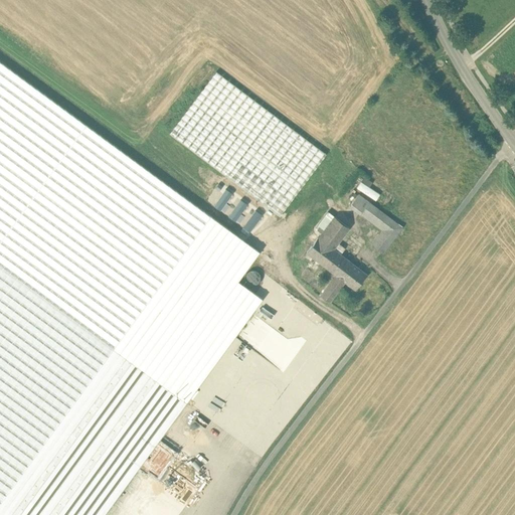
[(326,154),(216,71),(169,134),(280,216),(326,154)]
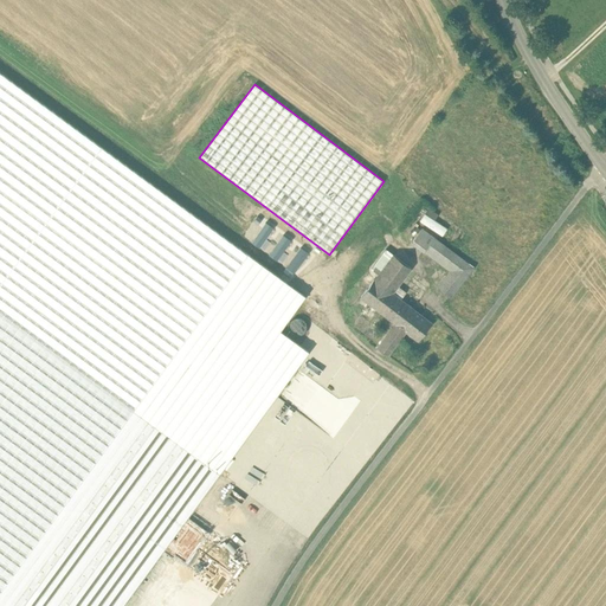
[(446,226),(433,219),(437,212),(426,207),(419,221),(443,234),(446,226)]
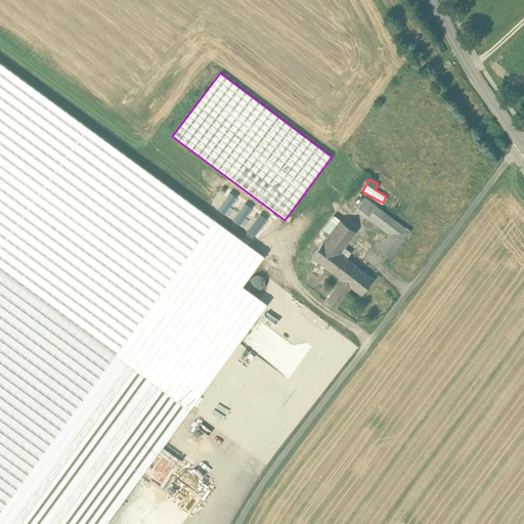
[(230,182),(229,182),(228,183),(227,184),(226,185),(226,186),(226,187),(227,188),(227,189),(228,190),(229,191),(230,191),(232,191),(233,190),(234,189),(234,188),(235,187),(235,186),(235,185),(234,184),(233,183),(232,182),(231,182),(230,182)]
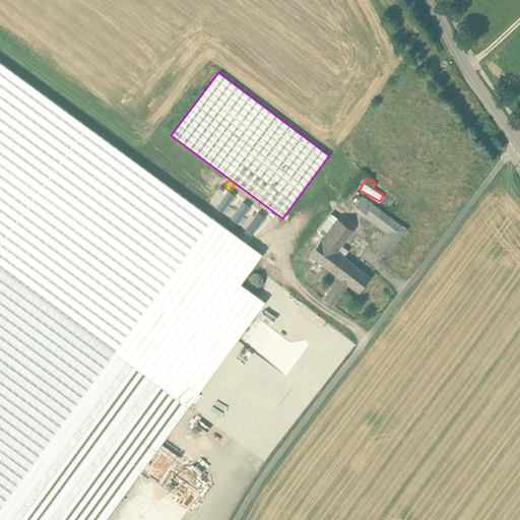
[(238,187),(237,187),(236,187),(235,188),(234,189),(233,190),(233,191),(233,192),(233,193),(234,194),(235,195),(237,196),(238,195),(240,195),(240,194),(241,194),(241,192),(242,191),(241,190),(241,189),(240,188),(239,187),(238,187)]
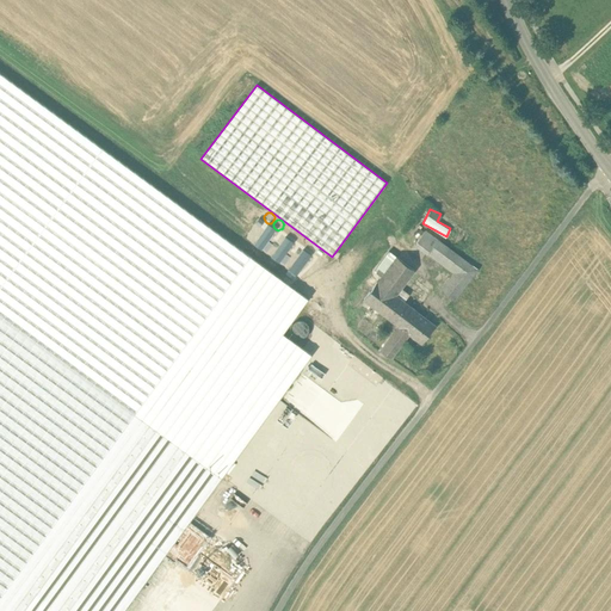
[(290,228),(289,227),(288,227),(285,228),(284,228),(283,229),(282,232),(282,233),(282,234),(282,236),(283,238),(284,239),(285,240),(288,240),(289,240),(291,240),(292,239),(294,238),(294,236),(295,234),(295,233),(294,232),(294,229),(292,228),(290,228)]
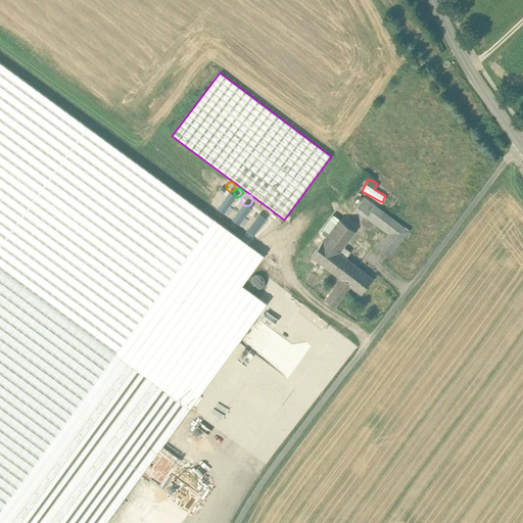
[(396,223),(363,198),(354,208),(388,234),(396,223)]
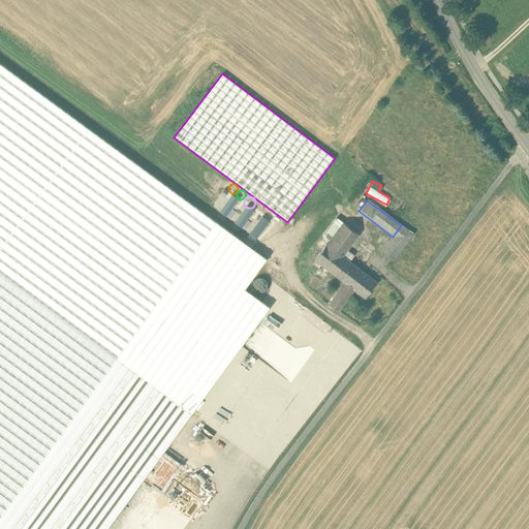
[(359,234),(343,222),(327,244),(342,256),(359,234)]
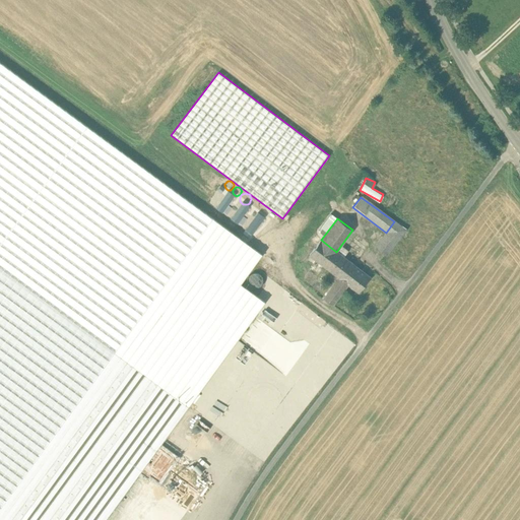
[(386,233),(375,248),(385,255),(405,230),(394,221),(386,233)]
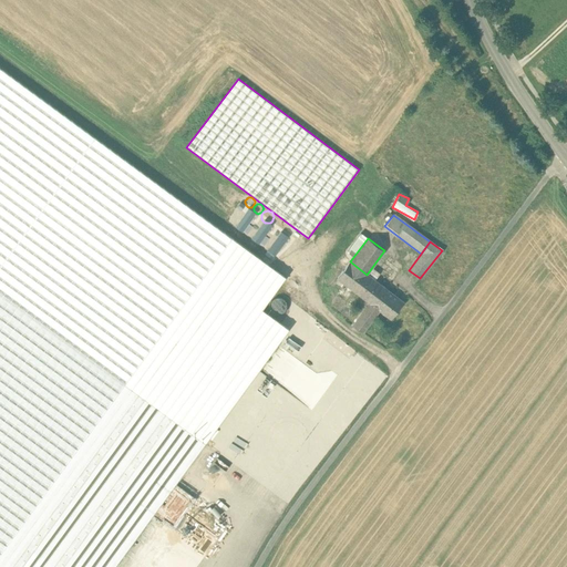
[(350,261),(349,261),(338,277),(370,302),(375,307),(388,291),(367,275),(350,261)]
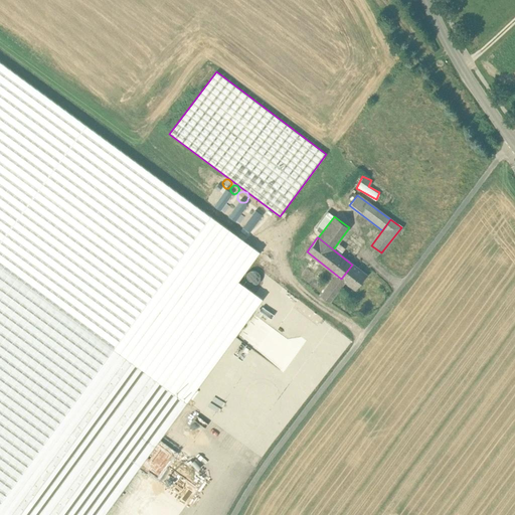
[(0,502),(114,348),(0,265),(0,502)]
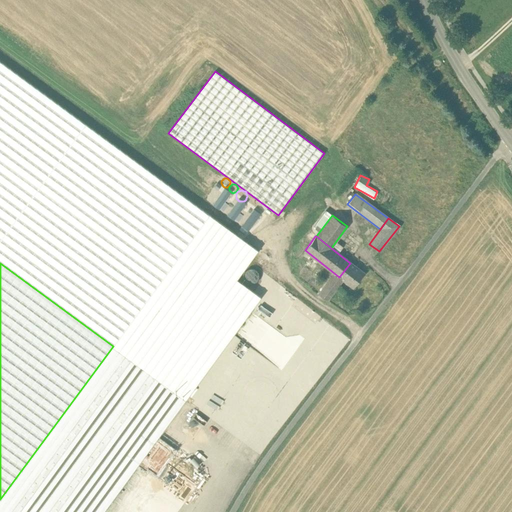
[(364,273),(350,263),(339,277),(342,279),(353,287),(364,273)]
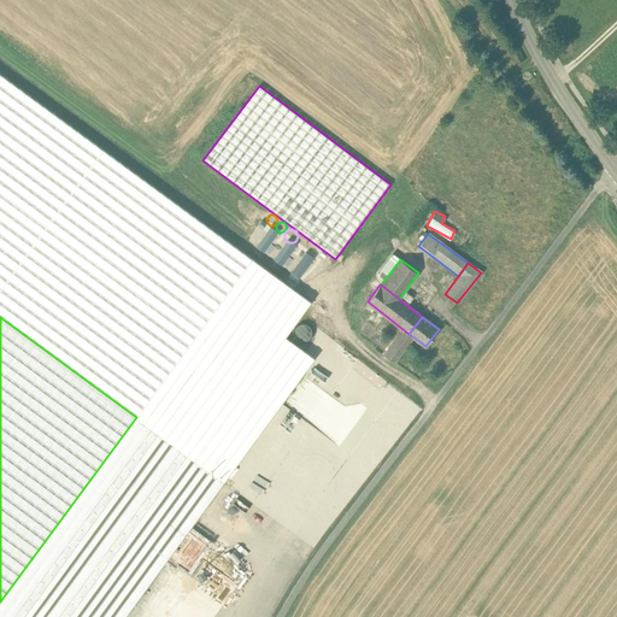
[(385,353),(383,354),(394,362),(412,336),(409,334),(403,329),(394,341),(385,353)]
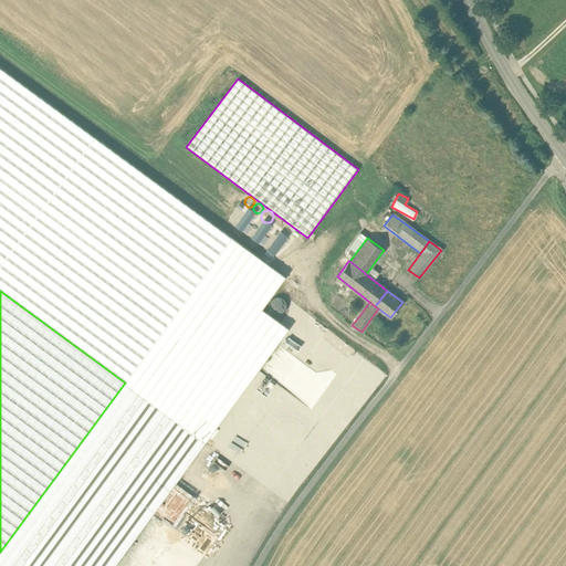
[(353,324),(362,313),(355,308),(347,320),(353,324)]
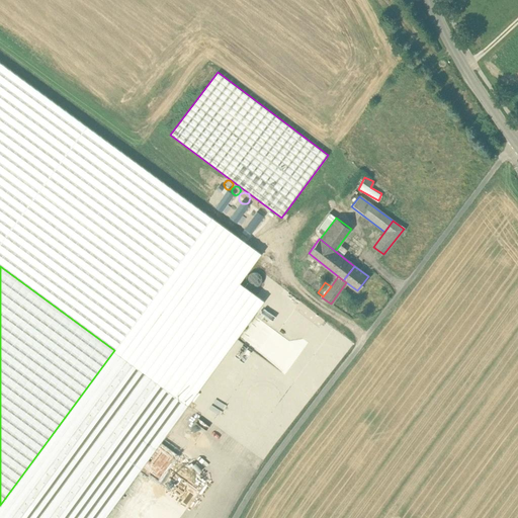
[(114,350),(0,505),(0,517),(104,517),(188,405),(114,350)]
